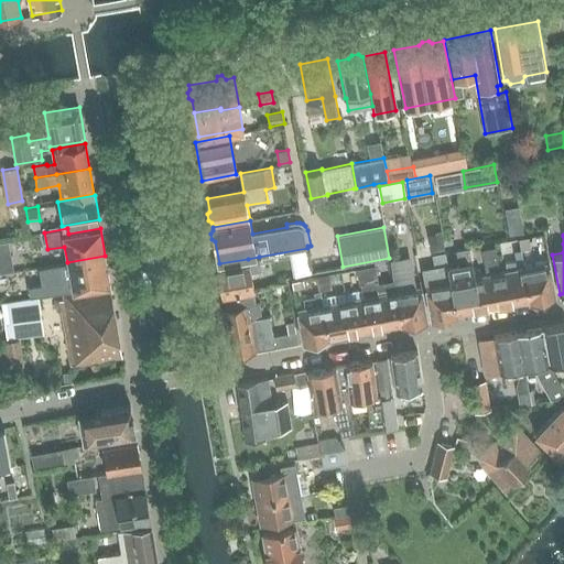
[(532,258),(529,237),(519,239),(522,260),(529,301),(554,296),(549,262),(542,263),(541,257),(532,258)]
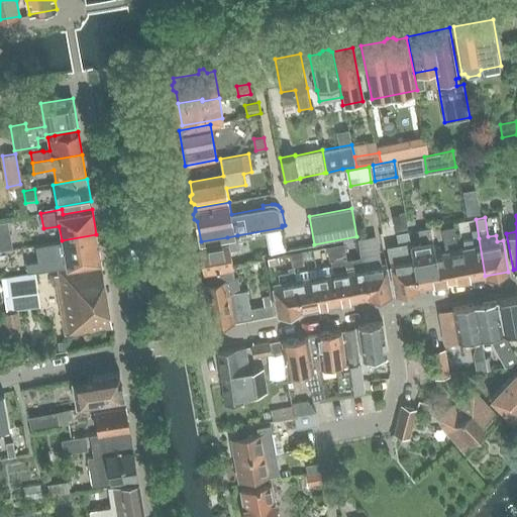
[(422,248),(413,250),(420,288),(440,284),(434,246),(430,227),(418,229),(422,248)]
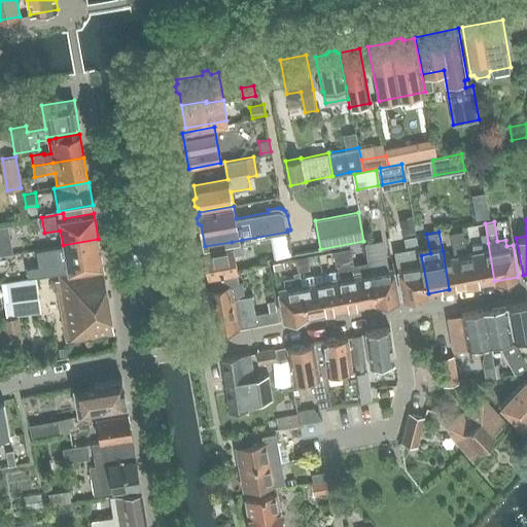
[(443,251),(449,289),(472,285),(467,253),(464,240),(462,232),(451,234),(455,255),(450,256),(449,250),(443,251)]
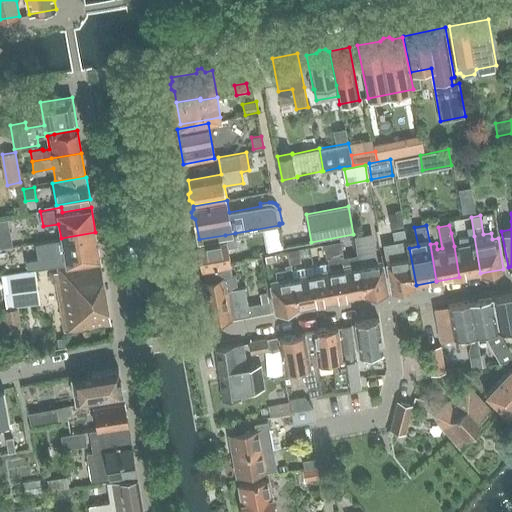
[(387,261),(386,261),(391,290),(416,285),(409,248),(408,248),(405,229),(393,231),(396,250),(385,252),(387,261)]
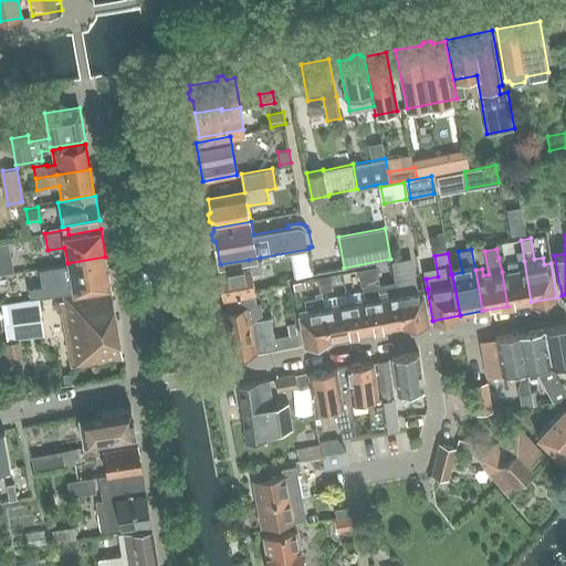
[(62,294),(109,286),(111,286),(105,257),(67,263),(59,265),(62,279),(43,281),(43,284),(45,296),(45,297),(62,294)]
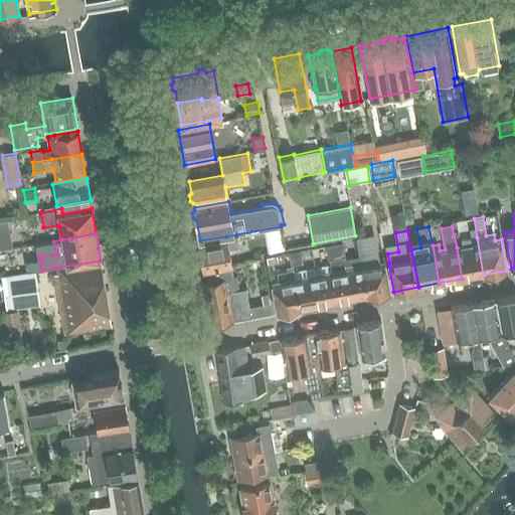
[(360,254),(361,259),(368,296),(390,292),(384,261),(380,262),(375,233),(357,236),(360,254)]
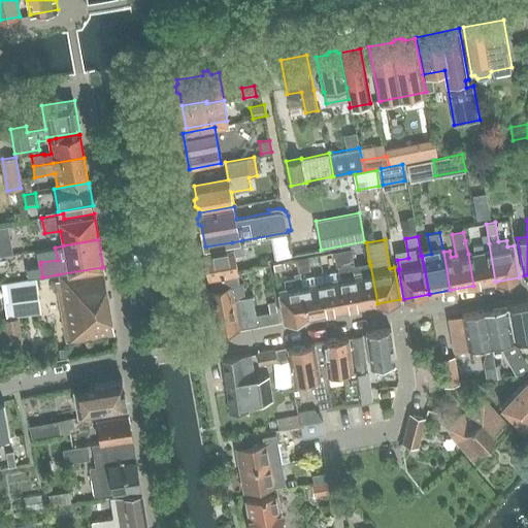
[(208,275),(217,273),(237,271),(238,271),(235,255),(245,254),(242,240),(232,242),(233,246),(204,252),(208,275)]
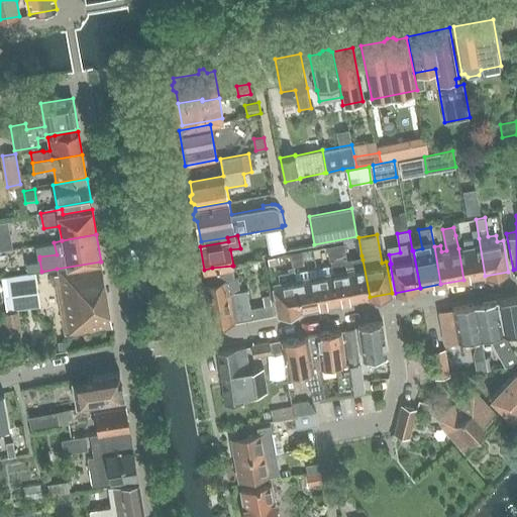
[(464,247),(458,248),(463,280),(485,276),(479,238),(463,241),(464,247)]
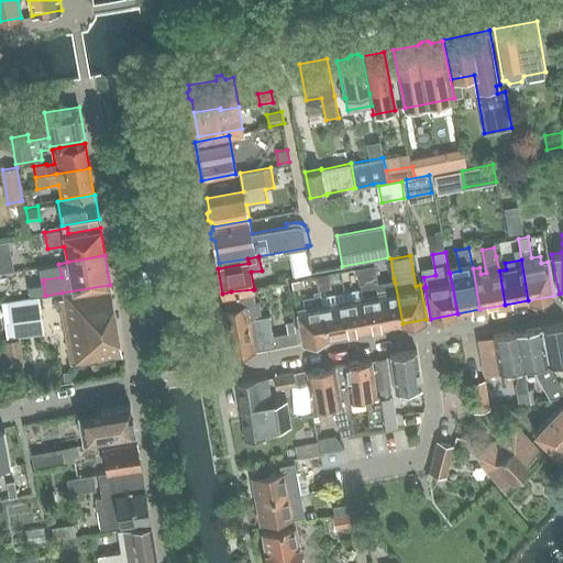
[(377,328),(403,323),(395,283),(394,278),(378,282),(375,266),(365,267),(368,282),(371,295),(377,328)]
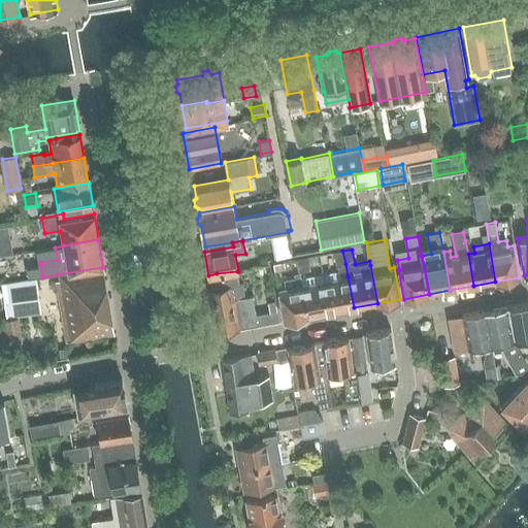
[(335,252),(339,270),(323,273),(324,281),(325,281),(331,311),(354,307),(348,276),(345,264),(342,251),(335,252)]
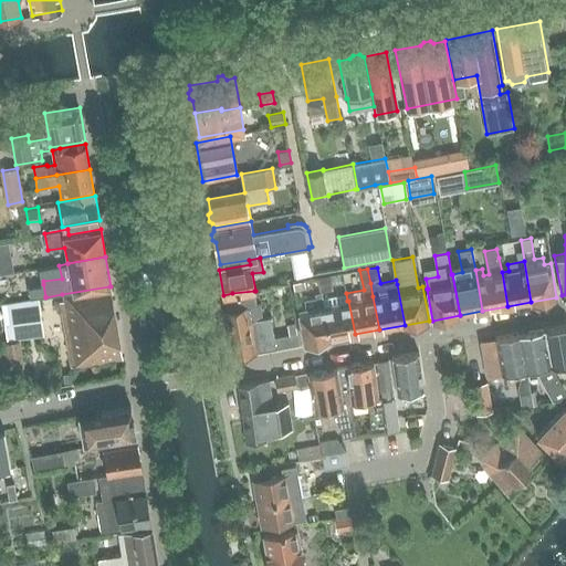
[(318,278),(321,292),(322,292),(332,290),(329,275),(318,278)]
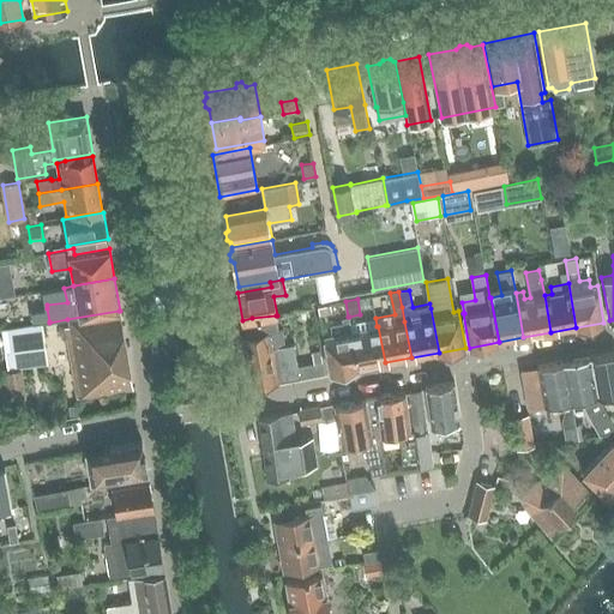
[(318,306),(319,314),(332,312),(330,304),(318,306)]
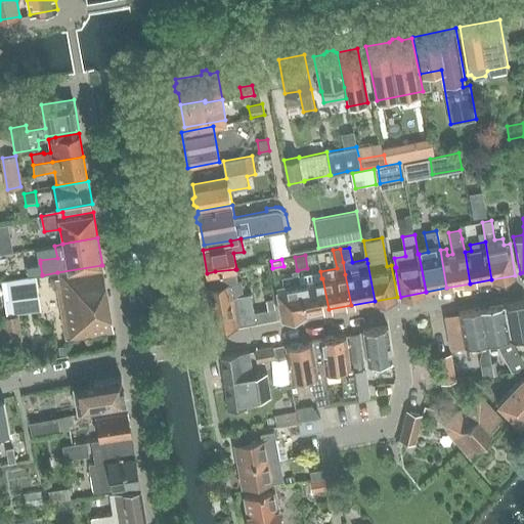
[(113,331),(101,265),(57,272),(58,277),(56,278),(67,339),(113,331)]
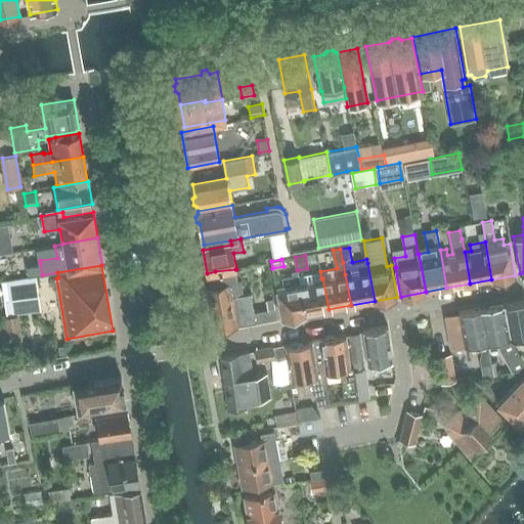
[(209,288),(216,330),(256,322),(277,318),(276,308),(275,308),(273,299),(266,300),(268,309),(254,312),(251,294),(244,295),(242,281),(238,282),(235,269),(215,271),(218,287),(209,288)]
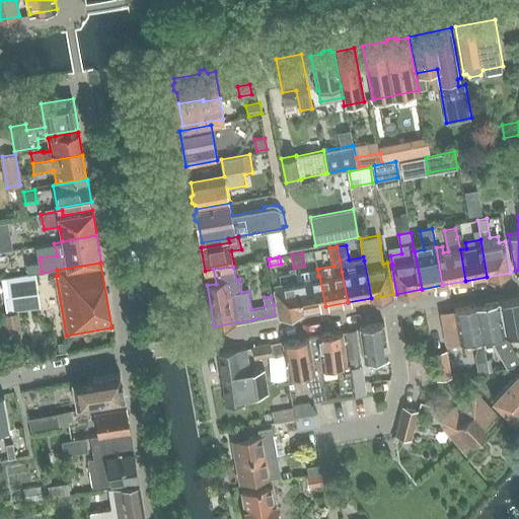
[(279,315),(302,311),(295,274),(294,268),(289,269),(290,273),(280,275),(281,283),(275,284),(275,287),(274,287),(279,315)]
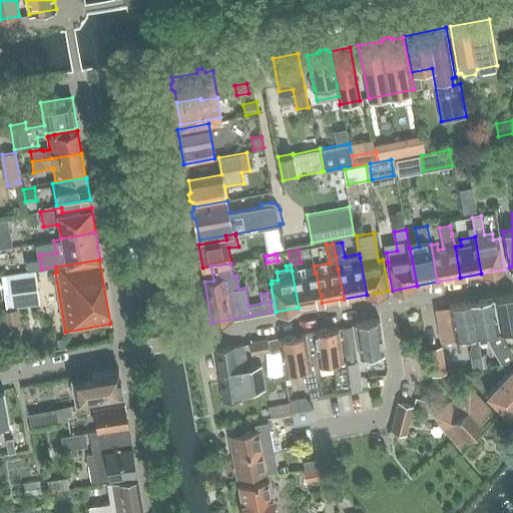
[(322,303),(316,273),(315,273),(314,266),(292,271),(299,308),(301,307),(322,303)]
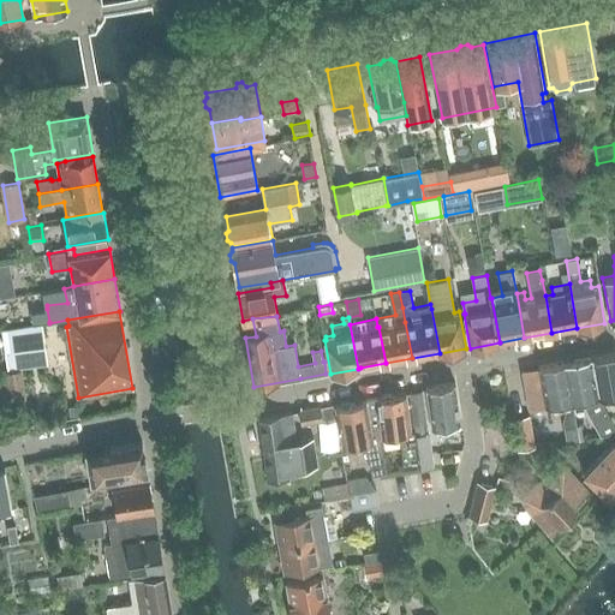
[(9,369),(47,363),(42,328),(4,334),(9,369)]
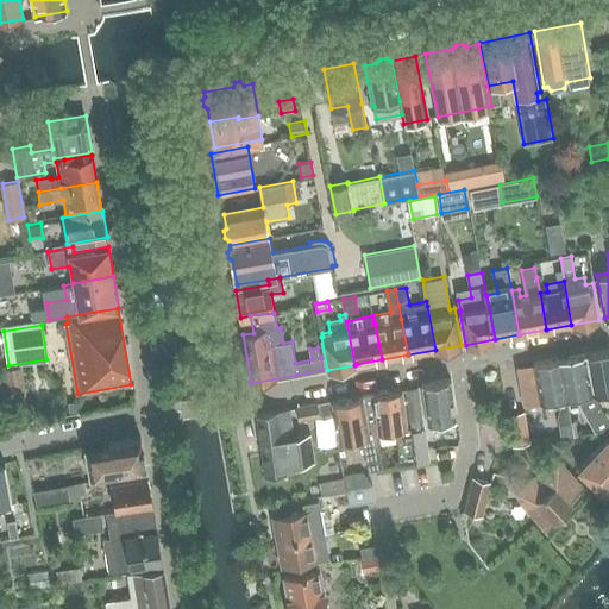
[(608,349),(584,353),(594,394),(594,395),(595,395),(608,391),(608,349)]
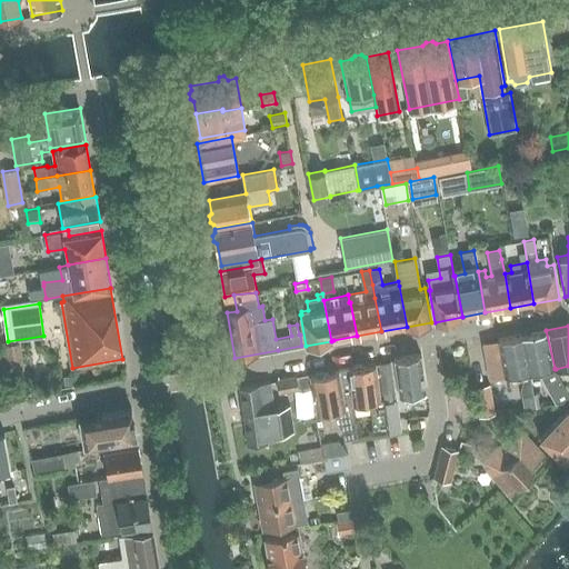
[(555,369),(555,368),(546,330),(521,335),(529,372),(537,370),(555,402),(568,399),(568,395),(556,369),(555,369)]
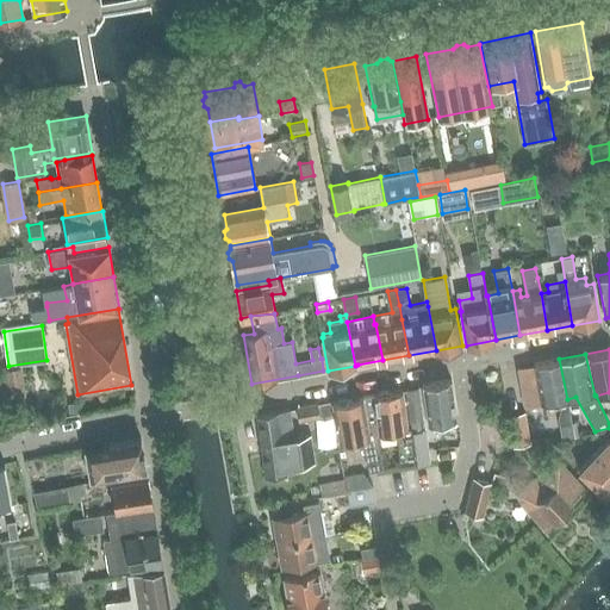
[(542,404),(567,399),(559,359),(522,366),(527,381),(523,383),(528,406),(542,404)]
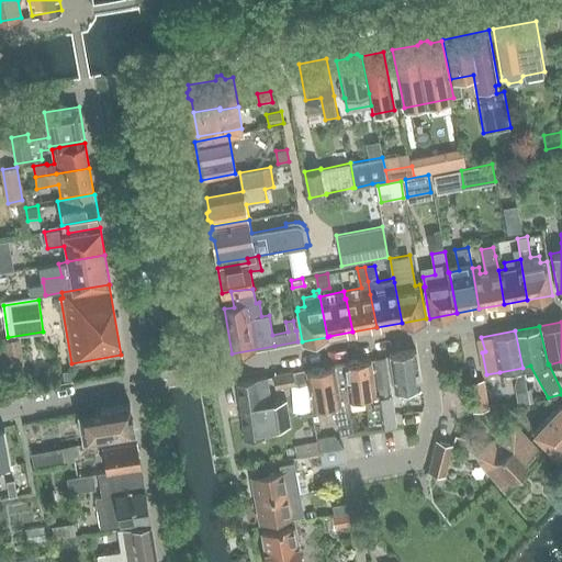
[(416,349),(389,355),(394,391),(422,386),(416,349)]
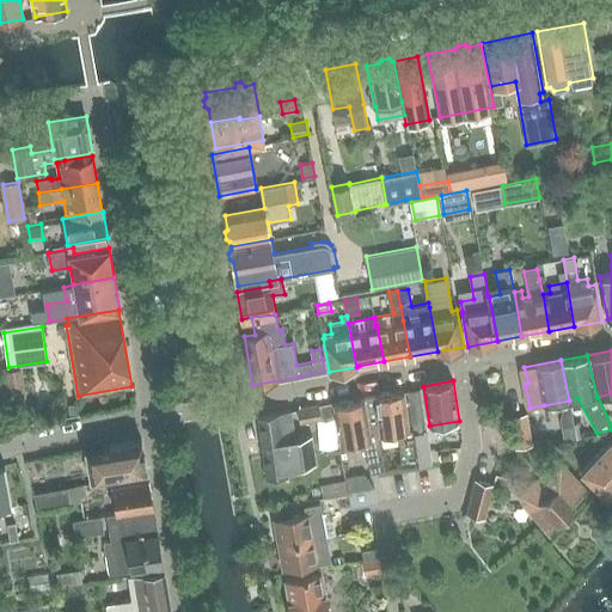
[(420,389),(409,390),(415,432),(426,432),(420,389)]
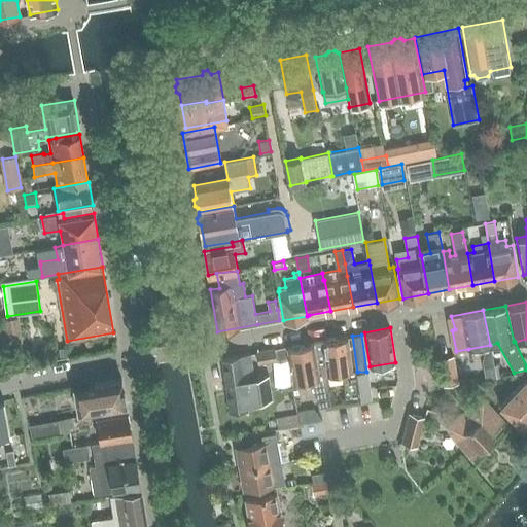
[(324,341),(321,342),(327,375),(344,372),(346,401),(358,398),(358,388),(357,377),(357,372),(356,370),(353,370),(348,337),(338,338),(335,337),(329,338),(327,340),(324,341)]
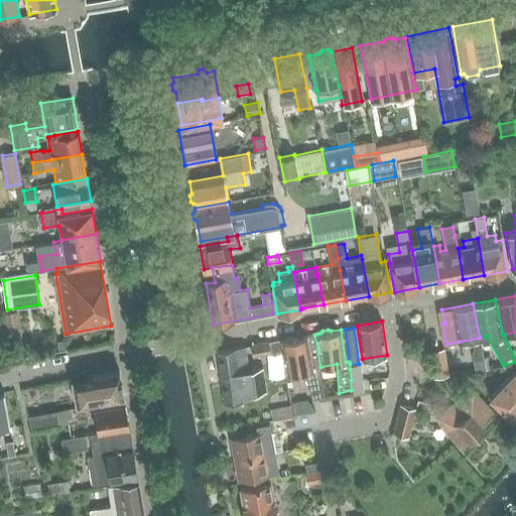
[(281,340),(282,351),(286,374),(307,371),(312,398),(313,399),(324,397),(320,367),(314,335),(307,336),(293,338),(291,337),(287,338),(286,340),(281,340)]
